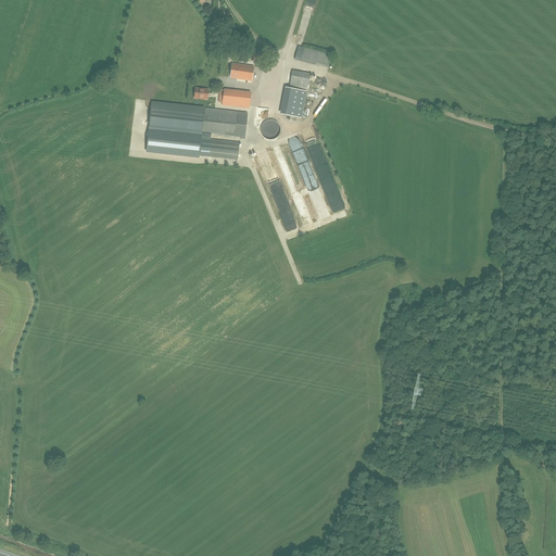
[(299,47),(297,61),(323,65),(323,64),(328,65),(327,67),(330,68),(333,52),(299,47)]
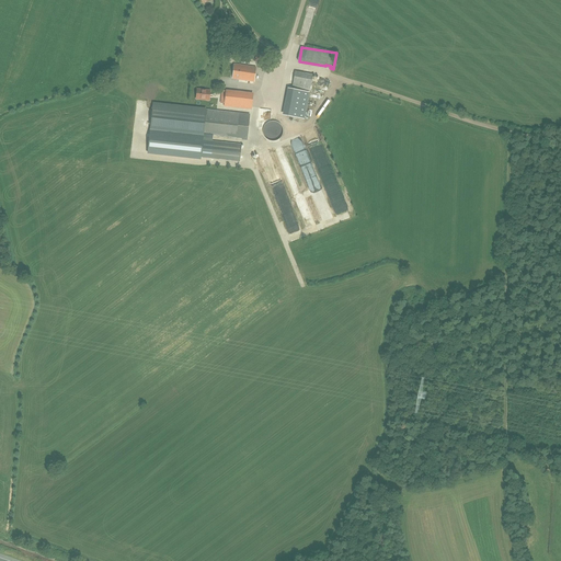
[(254,82),(256,67),(235,64),(232,79),(254,82)]
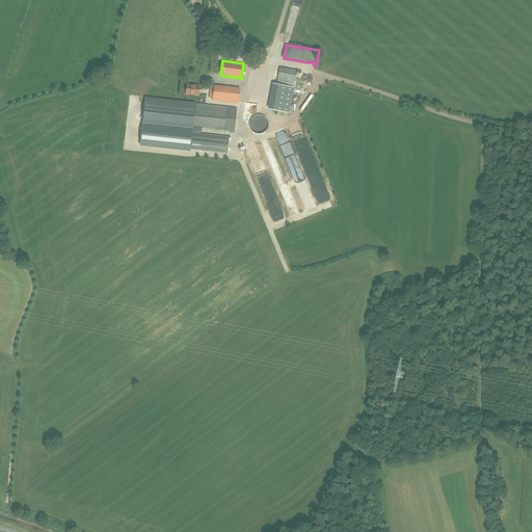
[(280,68),(276,83),(278,83),(294,86),(295,79),(287,77),(288,70),(280,68)]
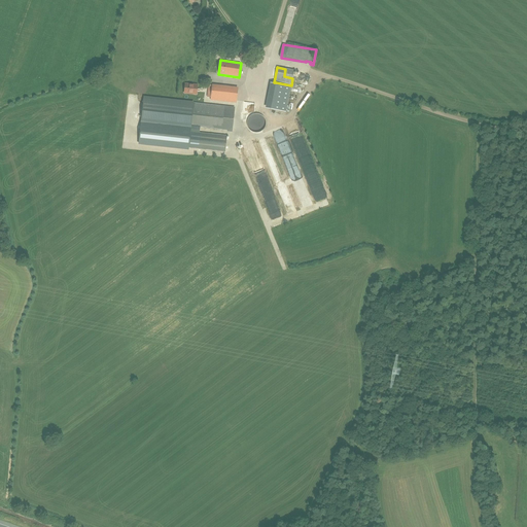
[(184,93),(197,94),(198,84),(185,83),(184,93)]
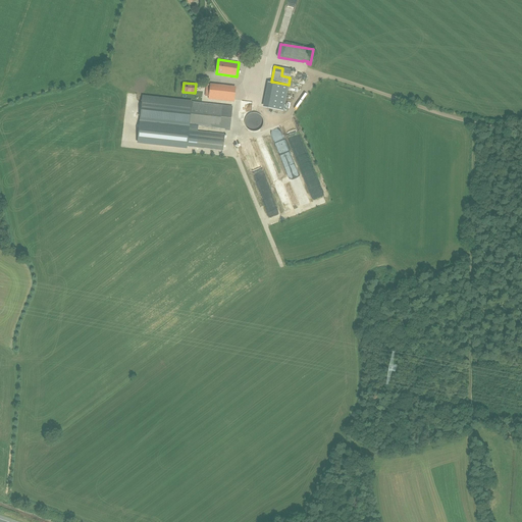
[(208,99),(235,101),(236,87),(210,84),(210,85),(209,91),(208,99)]
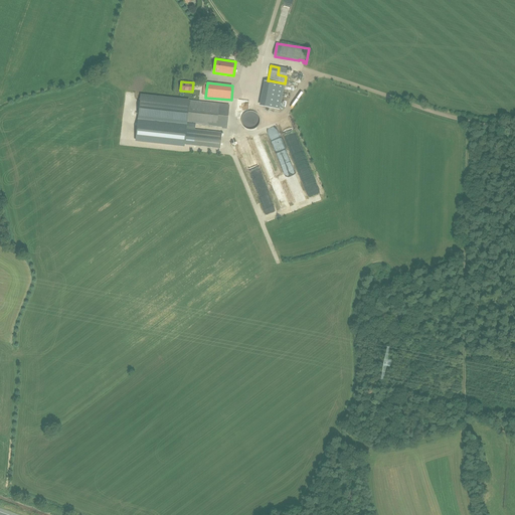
[(258,108),(278,111),(283,87),(263,83),(258,108)]
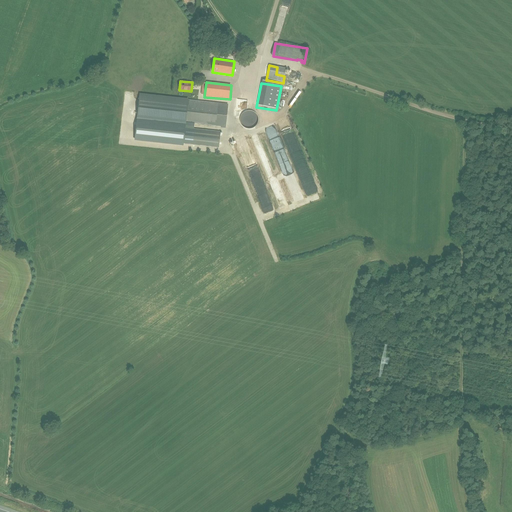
[(140,94),(137,119),(185,124),(185,122),(225,127),(228,104),(188,100),(140,94)]
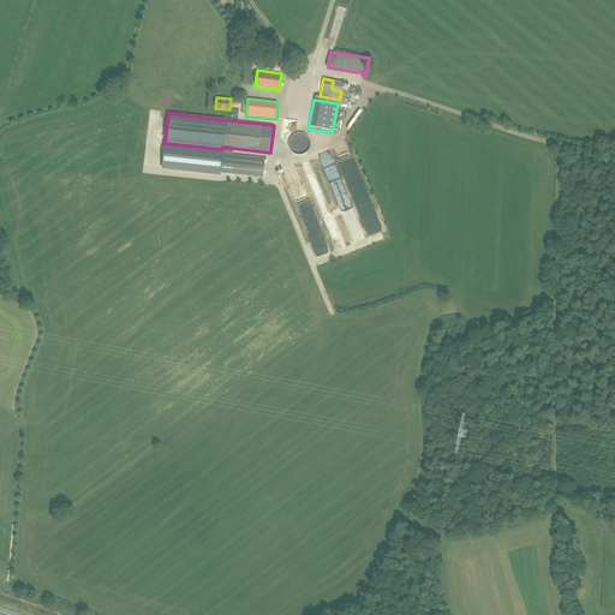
[(290,138),(288,141),(288,144),(288,148),(291,150),(293,153),(296,154),(299,155),(302,154),(305,153),(308,151),(310,148),(310,145),(310,142),(309,138),(308,136),(304,133),(302,132),(298,132),(294,133),(292,135),(290,138)]
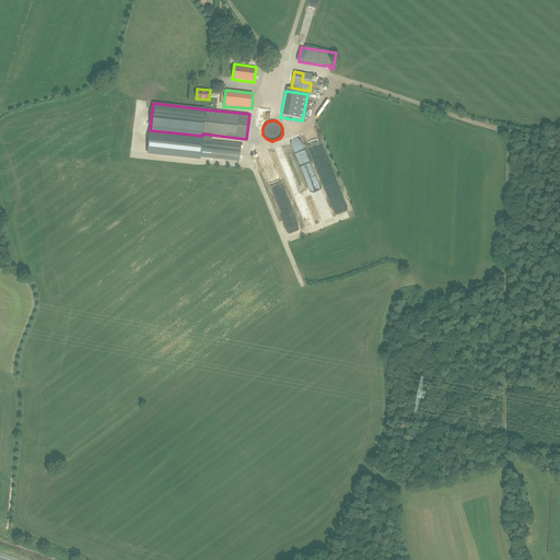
[(150,130),(148,152),(200,159),(200,156),(210,158),(211,141),(202,140),(202,136),(150,130)]
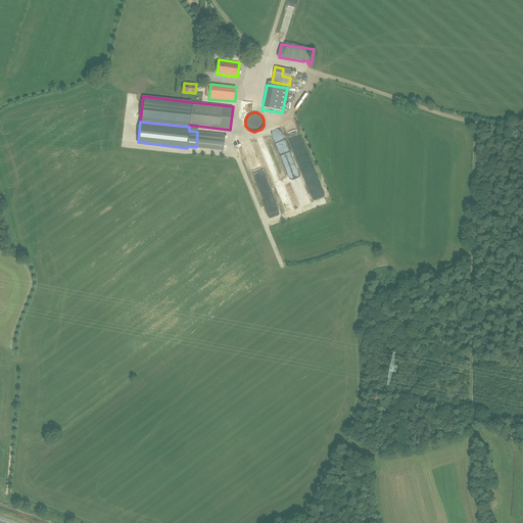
[(197,132),(196,147),(224,150),(225,135),(197,132)]
